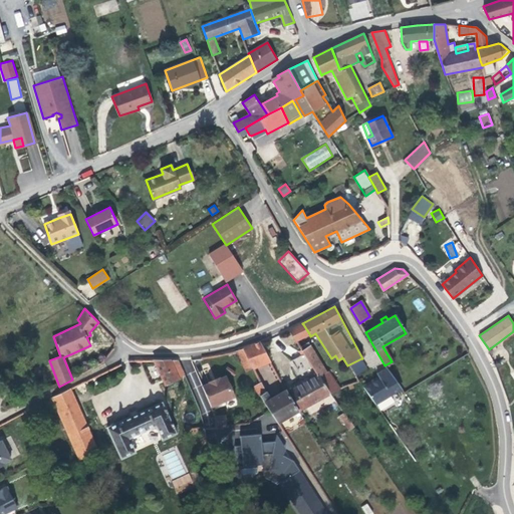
[(302,323),(288,330),(289,331),(296,341),(310,335),(303,324),(302,323)]
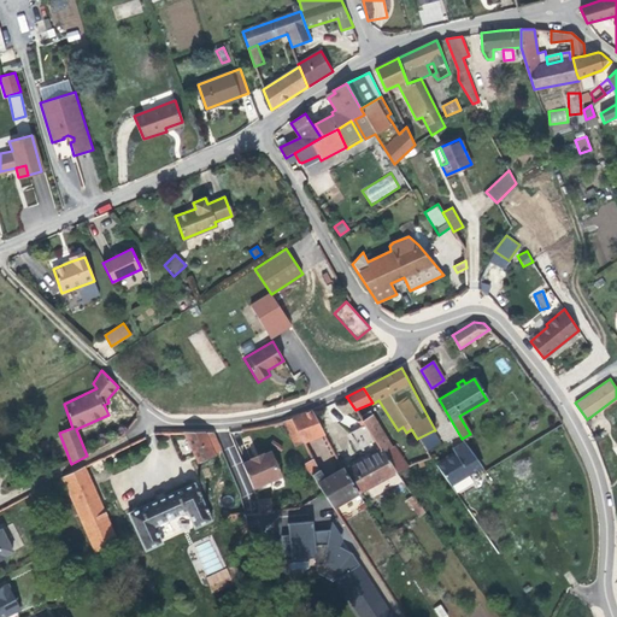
[(324,433),(312,411),(292,418),(292,419),(303,441),(304,441),(324,433)]
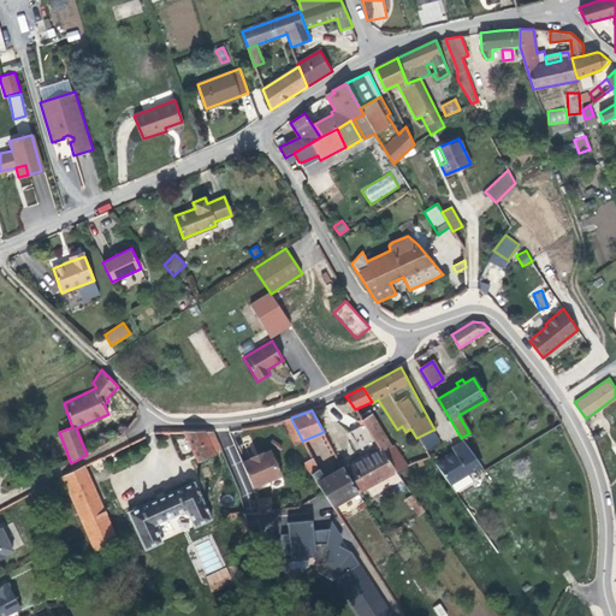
[(395,472),(396,472),(407,466),(394,444),(391,445),(369,410),(359,416),(363,424),(369,432),(395,472)]
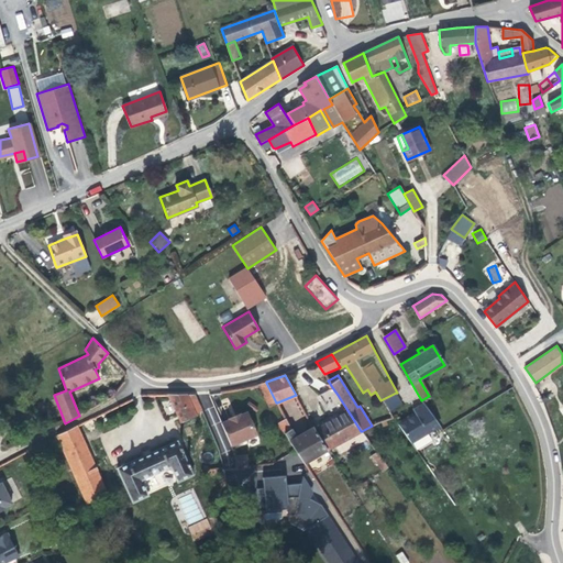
[(276,403),(266,383),(266,382),(258,384),(269,406),(276,403)]
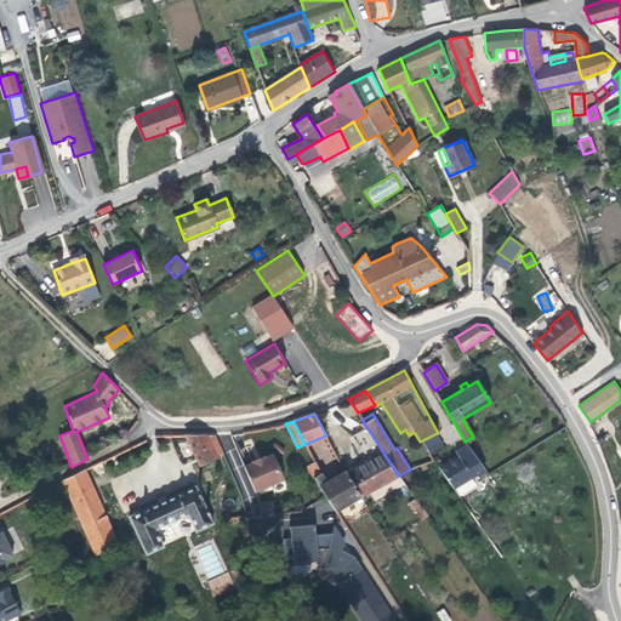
[(353,436),(369,461),(347,473),(360,495),(398,476),(372,436),(366,427),(353,436)]
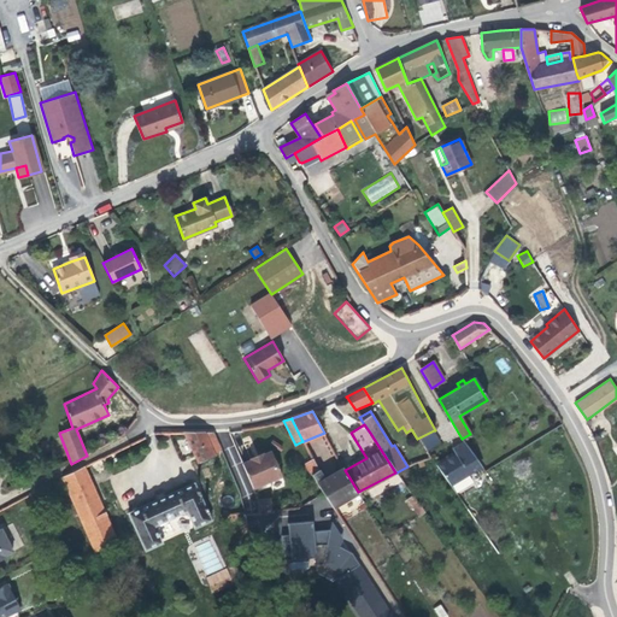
[(419,438),(427,451),(441,442),(434,430),(419,438)]
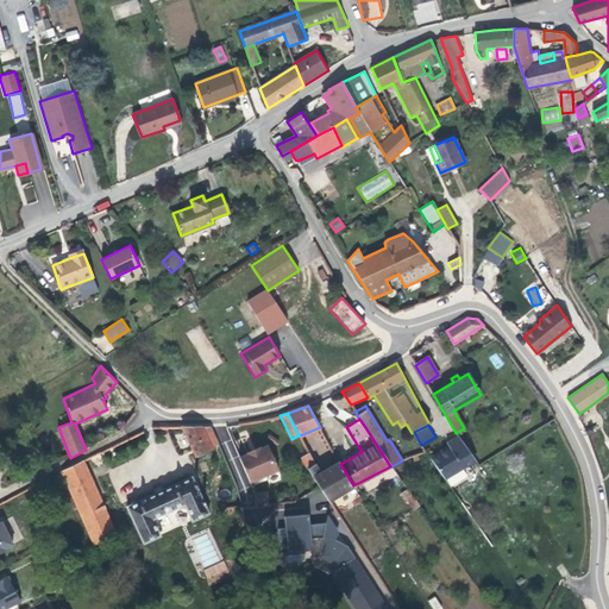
[(201,427),(182,426),(195,456),(212,449),(201,427)]
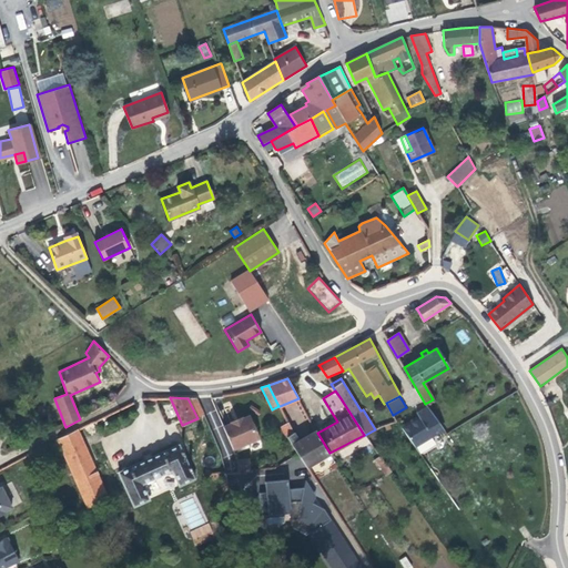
[(199,397),(188,398),(198,418),(205,414),(199,397)]
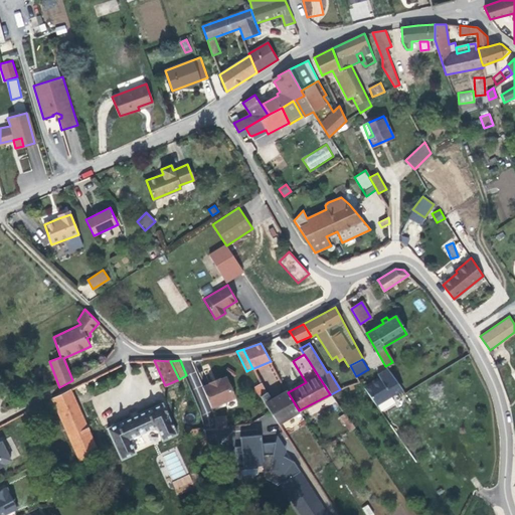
[(387,367),(377,373),(379,377),(384,374),(387,378),(392,374),(389,371),(387,367)]
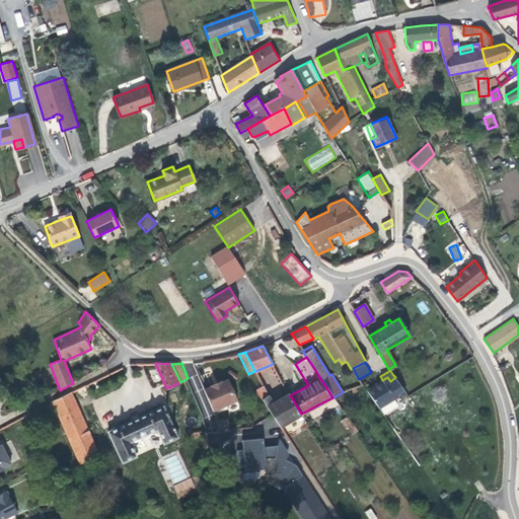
[(387,377),(382,380),(366,389),(378,406),(404,391),(395,377),(390,381),(387,377)]
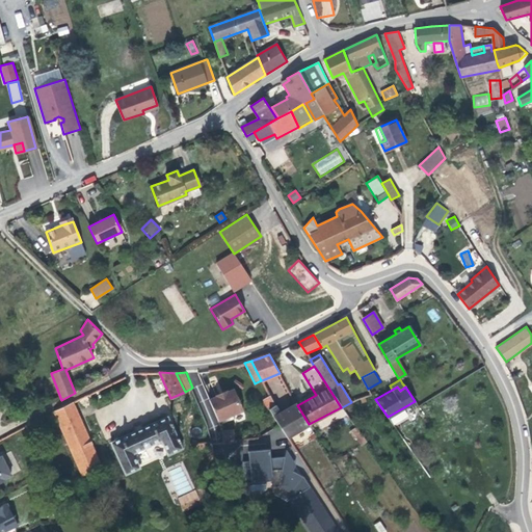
[(210,399),(218,420),(243,409),(234,389),(215,395),(216,396),(210,399)]
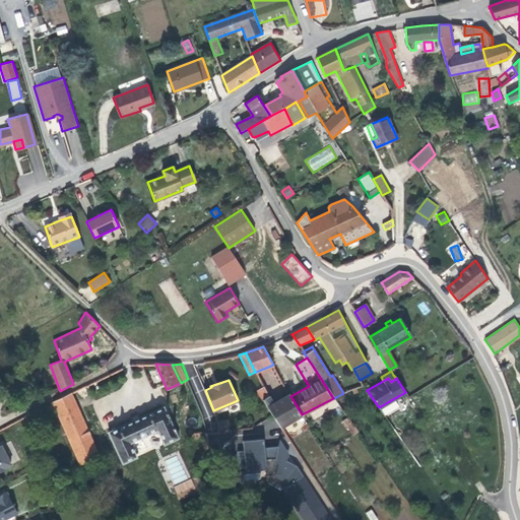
[(264,387),(257,390),(262,399),(268,396),(264,387)]
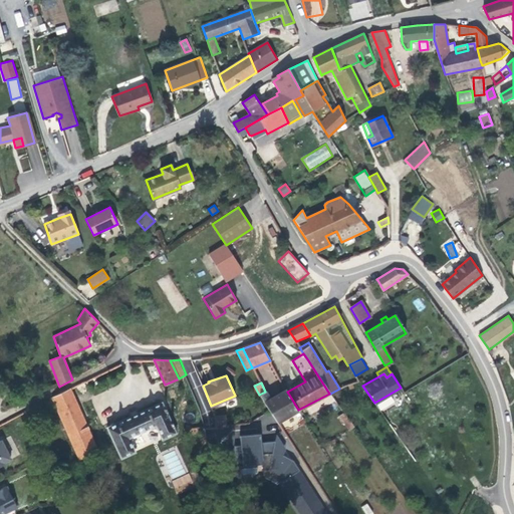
[(270,399),(265,392),(259,395),(269,411),(277,423),(298,410),(287,392),(286,390),(285,391),(283,388),(279,390),(281,393),(270,399)]
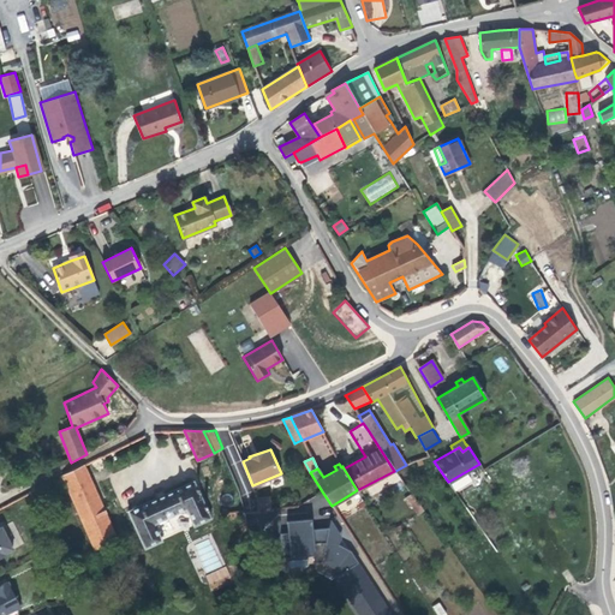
[(63,475),(88,532),(95,550),(117,541),(83,465),(63,475)]
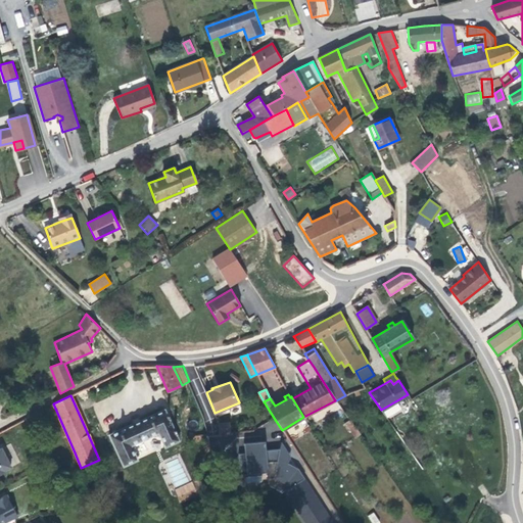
[(164,409),(109,434),(124,466),(137,460),(131,445),(158,433),(164,447),(179,440),(164,409)]
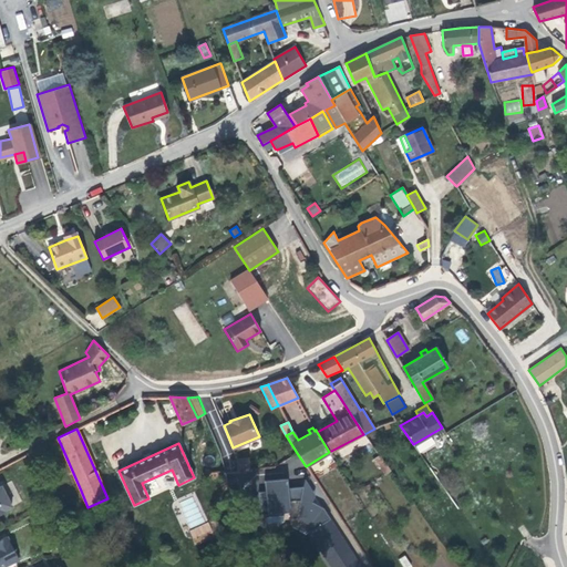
[(391,471),(379,455),(373,459),(379,467),(381,466),(385,474),(391,471)]
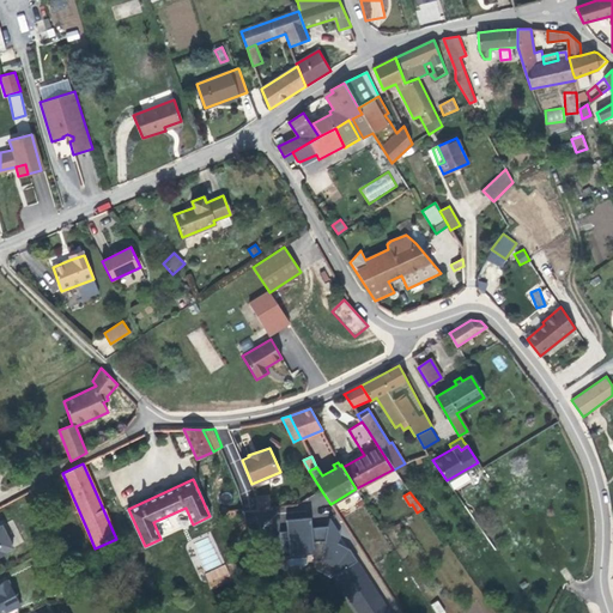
[(267,495),(255,496),(256,509),(268,508),(267,495)]
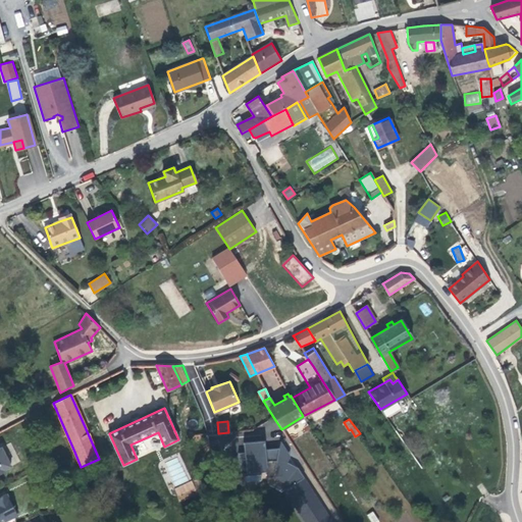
[(244,452),(238,452),(240,473),(266,470),(266,476),(272,476),(285,484),(286,484),(310,521),(332,521),(330,518),(327,520),(325,516),(328,514),(323,507),(320,509),(318,505),(321,503),(315,494),(312,496),(310,492),(313,490),(306,480),(303,482),(301,479),(304,477),(298,467),(286,461),(277,456),(278,447),(264,449),(263,439),(243,441),(244,452)]
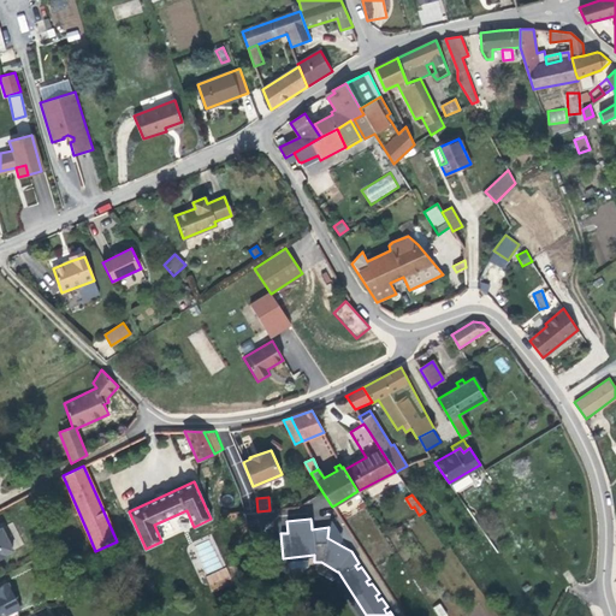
[(330,520),(329,527),(327,538),(338,544),(341,537),(330,520)]
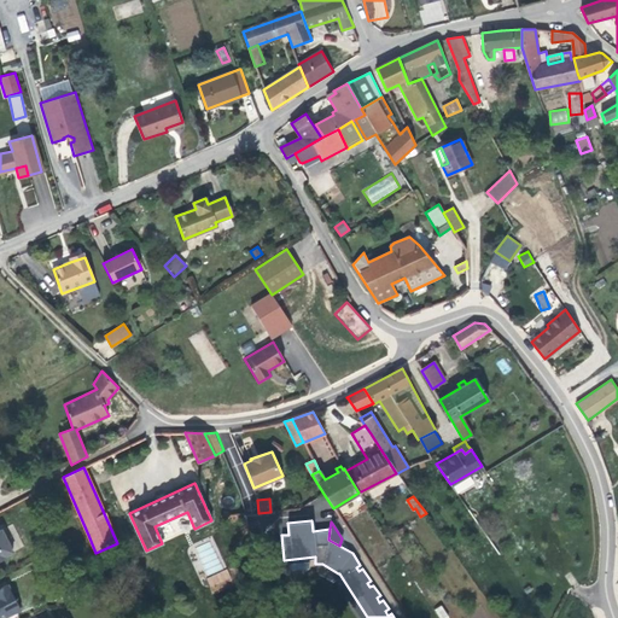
[(4,557),(13,552),(1,530),(0,530),(0,560),(5,558),(4,557)]
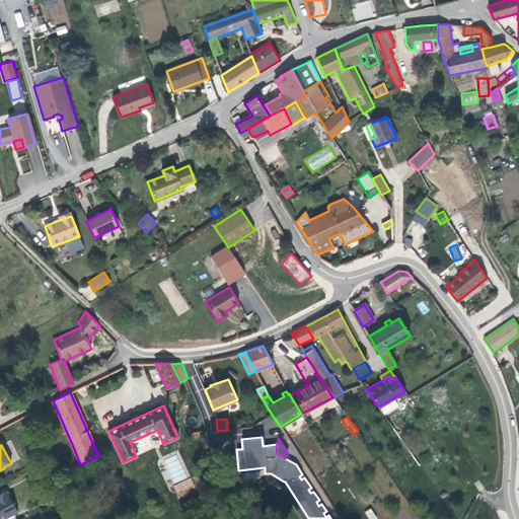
[(191,477),(172,486),(178,498),(196,491),(191,477)]
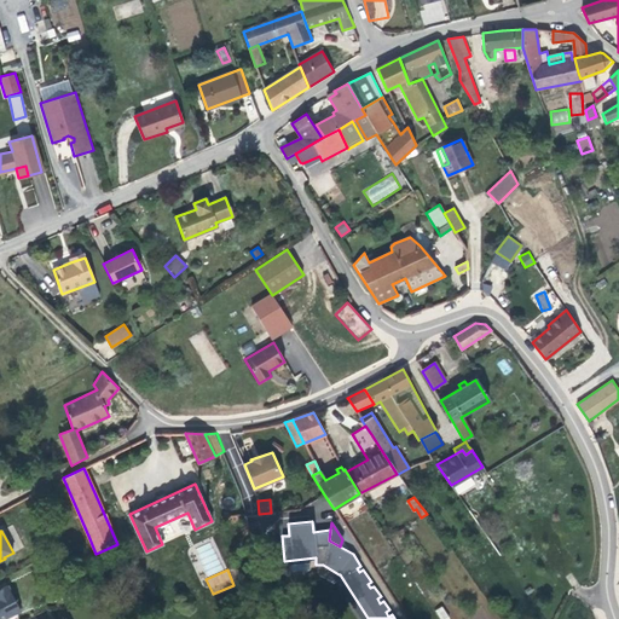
[(0,618),(5,618),(21,611),(9,585),(0,589),(0,618)]
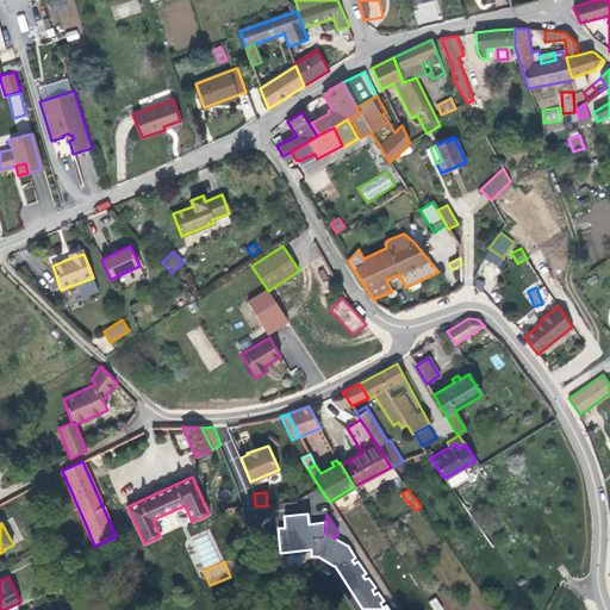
[(442,609),(437,597),(429,601),(433,609),(442,609)]
